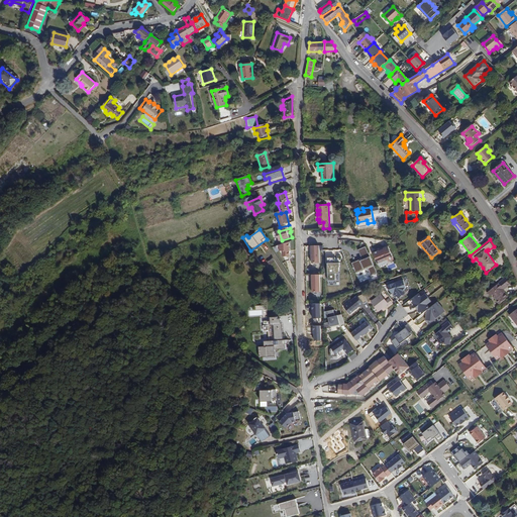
[(289,256),(289,242),(279,245),(279,251),(283,251),(282,256),(289,256)]
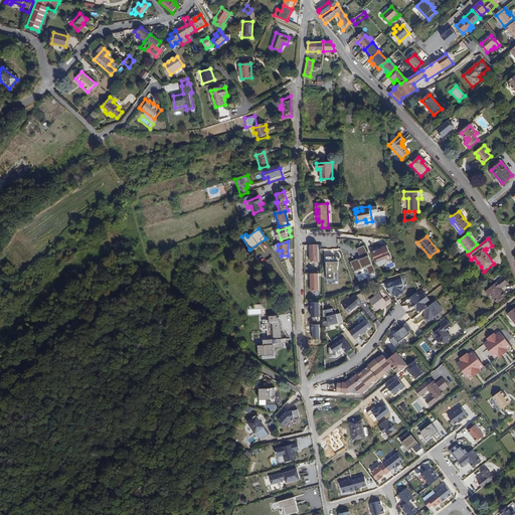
[(312,244),(312,262),(320,262),(320,244),(312,244)]
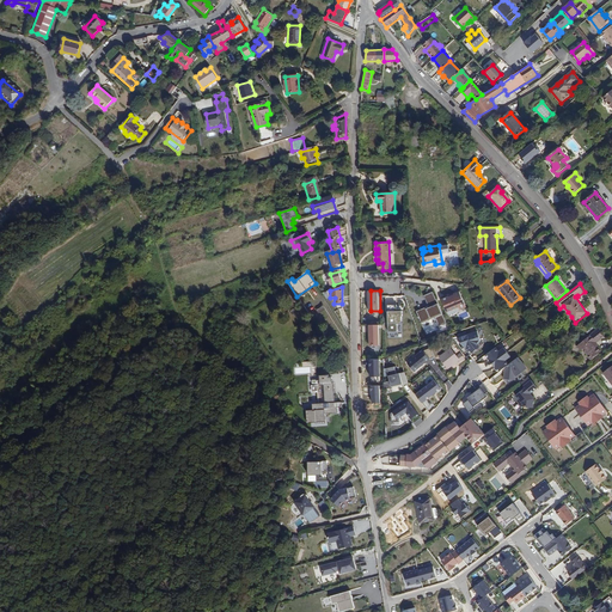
[(429,305),(417,311),(422,322),(435,317),(439,325),(446,322),(434,292),(424,295),(429,305)]
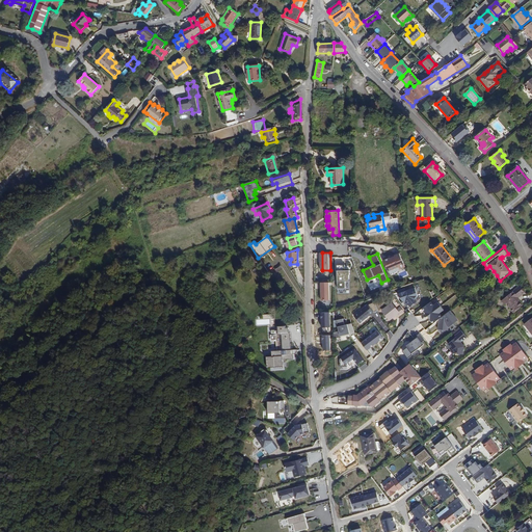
[(399,254),(383,260),(388,270),(398,266),(399,268),(404,266),(399,254)]
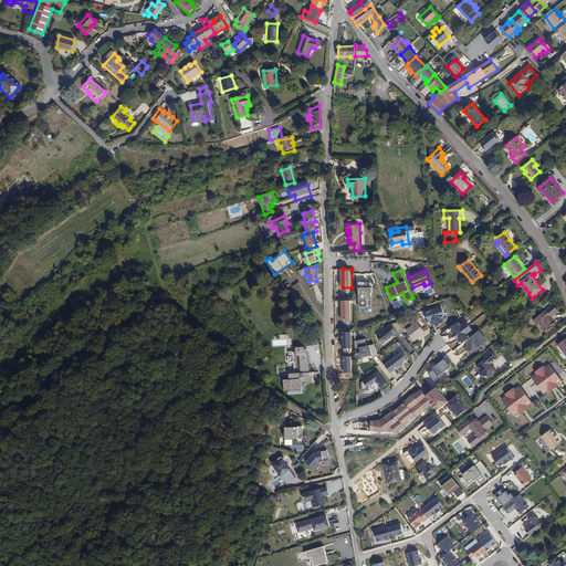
[(358,290),(359,306),(366,306),(366,300),(370,300),(370,290),(358,290)]
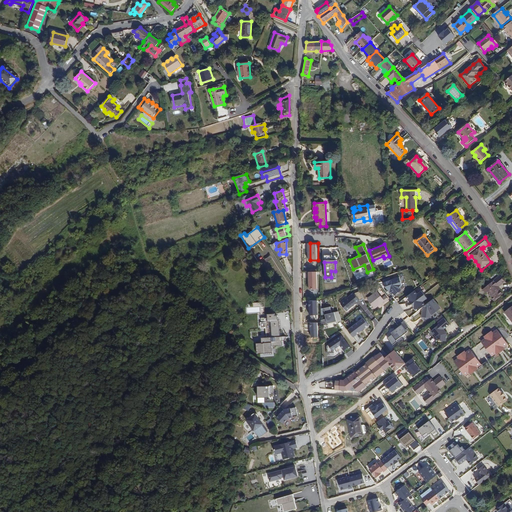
[(311,275),(311,288),(319,288),(319,271),(309,271),(309,275),(311,275)]
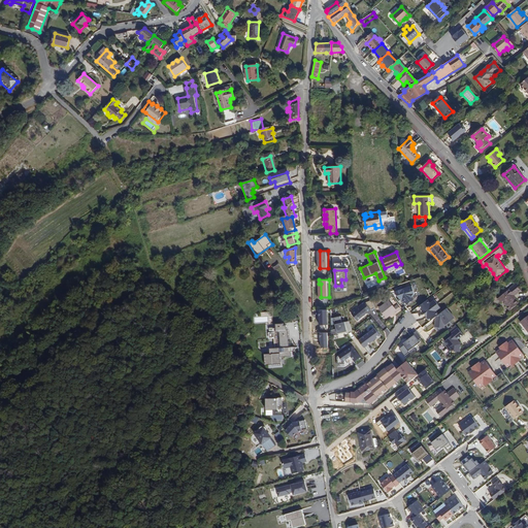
[(515,294),(516,296),(522,291),(516,284),(498,298),(501,302),(503,301),(510,310),(519,303),(517,300),(516,301),(512,296),(515,294)]
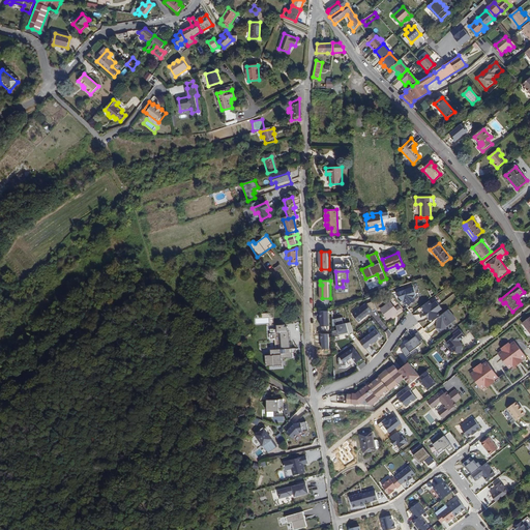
[(413,288),(395,294),(407,307),(417,298),(413,288)]
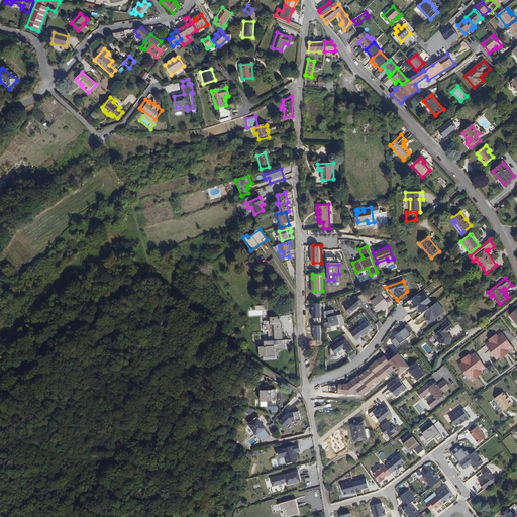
[(420,297),(418,294),(409,301),(420,315),(426,311),(430,308),(427,305),(431,302),(425,294),(420,297)]
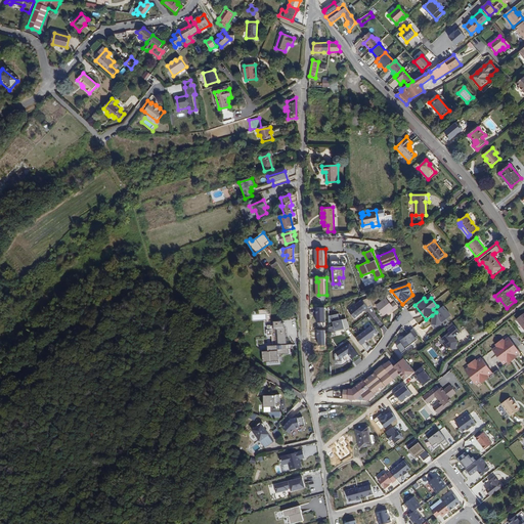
[(391,305),(386,299),(377,306),(384,315),(391,309),(392,311),(397,306),(395,303),(391,305)]
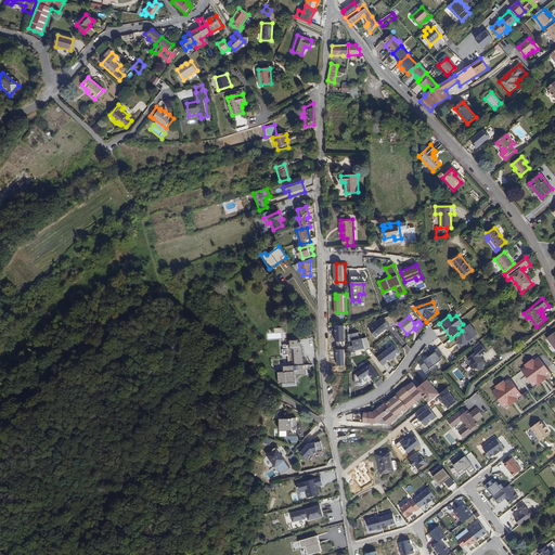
[(389,325),(383,318),(369,330),(375,337),(389,325)]
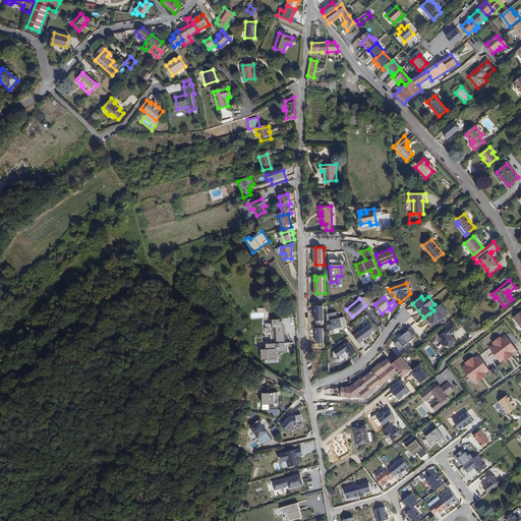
[(449,314),(441,304),(433,310),(429,313),(428,324),(439,325),(440,321),(449,314)]
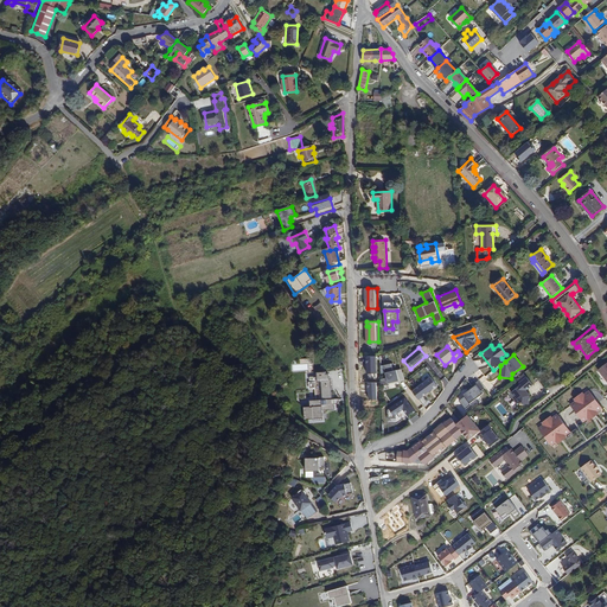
[(377,374),(376,356),(366,356),(368,374),(377,374)]
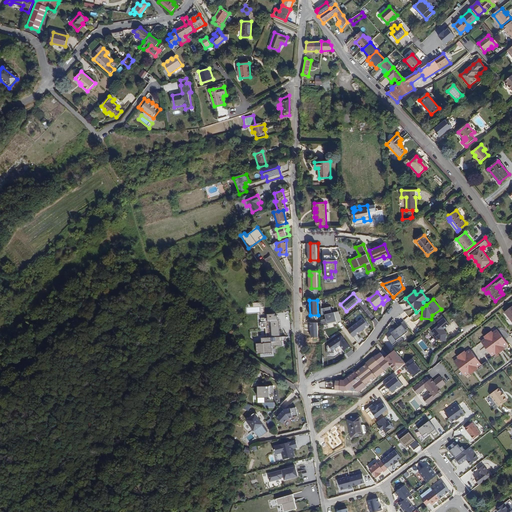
[(332,311),(330,306),(321,308),(321,315),(324,314),(325,319),(321,319),(321,326),(327,324),(327,323),(336,320),(334,311),(332,311)]
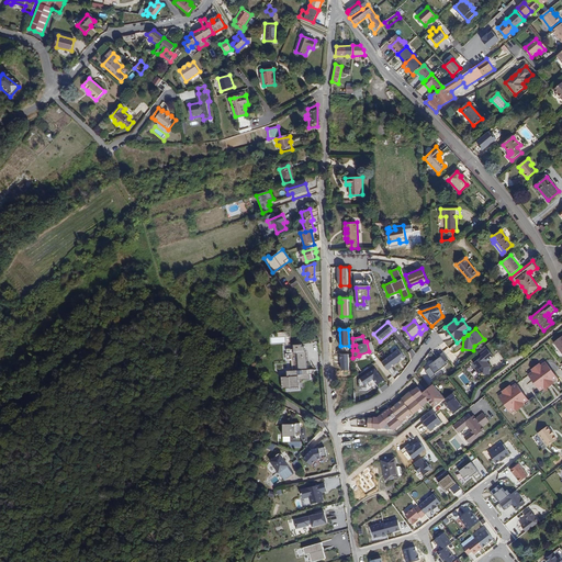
[(296,371),(301,371),(306,371),(305,360),(304,360),(303,344),(302,344),(302,340),(300,338),(294,338),(294,345),(291,345),(291,340),(283,340),(283,344),(289,344),(289,345),(285,345),(285,351),(288,351),(289,362),(283,362),(283,369),(287,368),(287,379),(295,379),(296,371)]
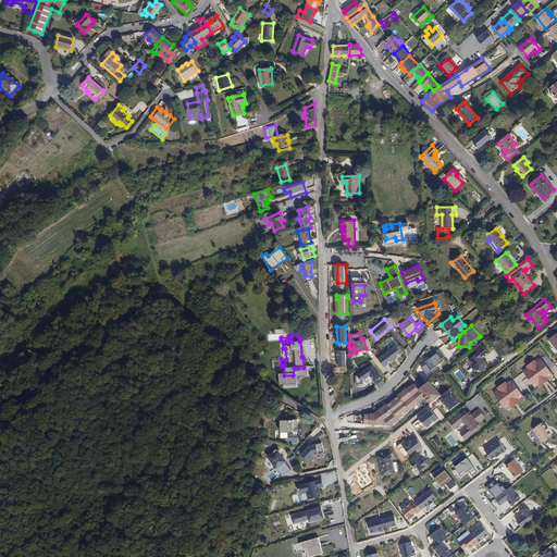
[(478,353),(469,360),(474,366),(473,370),(485,371),(486,362),(483,358),(489,353),(481,343),(474,348),(478,353)]
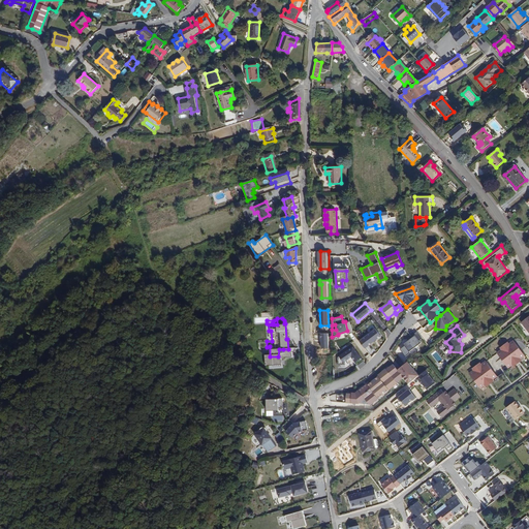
[(380,336),(375,329),(360,340),(365,348),(380,336)]
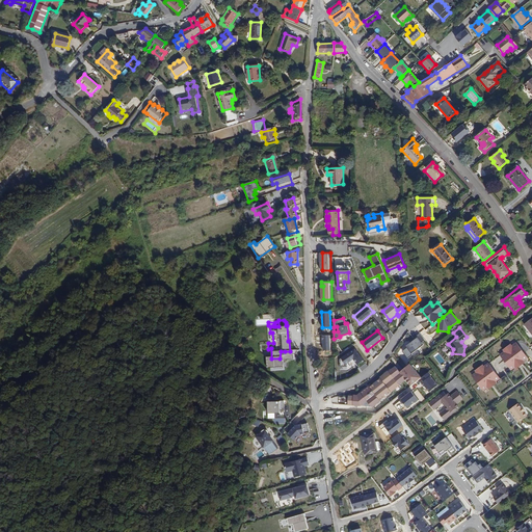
[(423,345),(417,337),(405,345),(407,347),(403,350),(408,358),(413,354),(411,352),(423,345)]
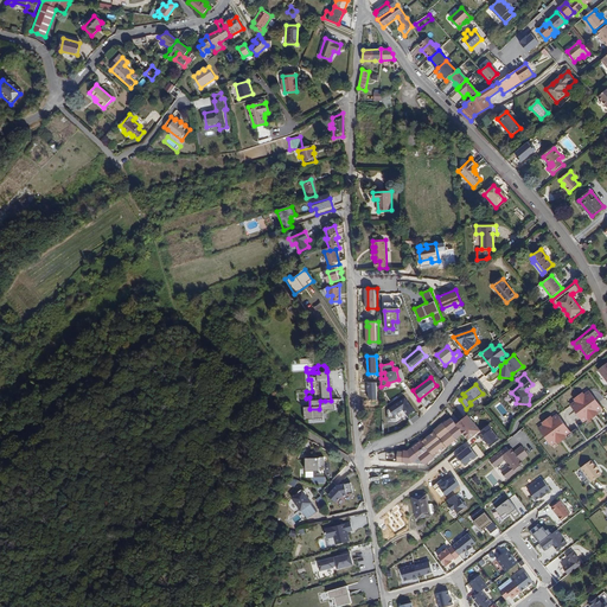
[(573,400),(574,401),(569,404),(583,422),(587,419),(589,421),(599,414),(598,411),(601,408),(588,391),(585,394),(582,391),(573,400)]
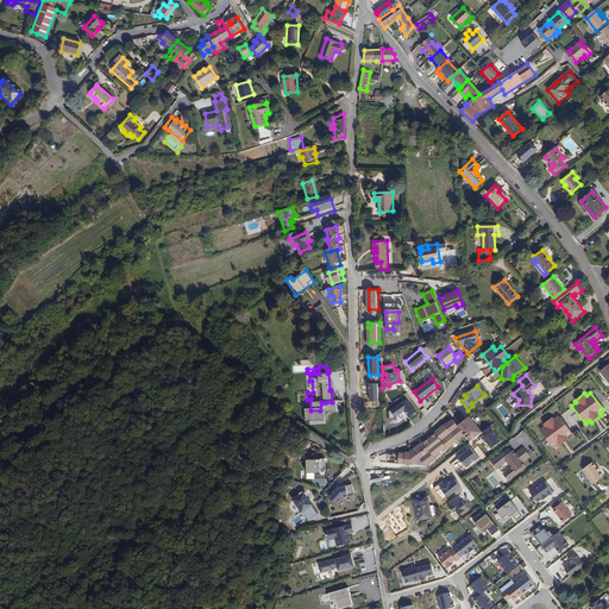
[(410,402),(394,415),(395,422),(402,424),(402,420),(409,414),(413,418),(412,418),(416,425),(424,419),(410,402)]
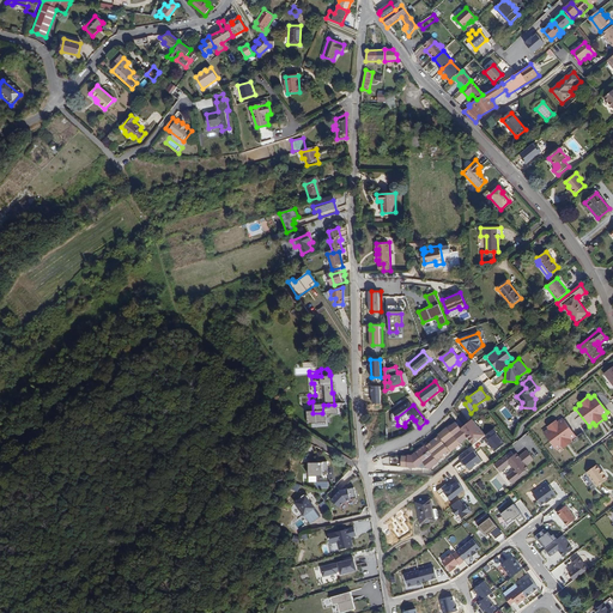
[(499,410),(509,423),(515,419),(505,406),(499,410)]
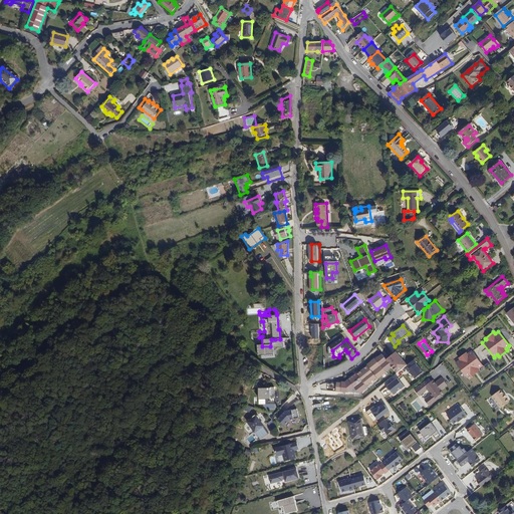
[(344,380),(336,380),(336,392),(347,392),(355,388),(360,393),(391,366),(396,372),(407,363),(396,350),(386,357),(381,352),(356,372),(344,380)]
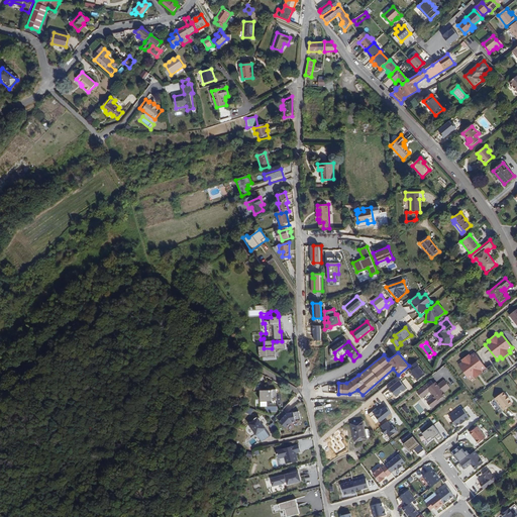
[(486,368),(474,352),(471,355),(469,353),(460,359),(462,362),(457,365),(470,380),(474,377),(476,379),(484,372),(482,371),(486,368)]
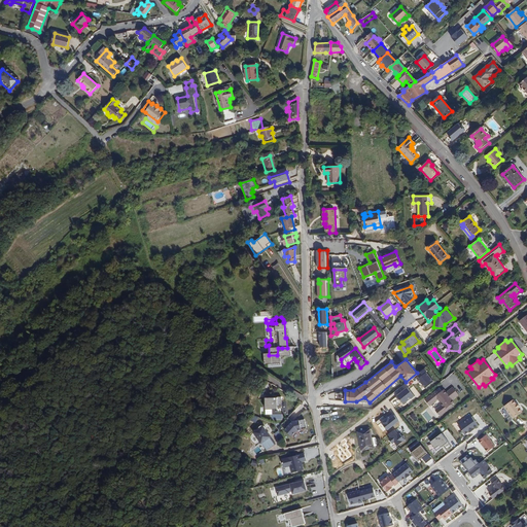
[(434,381),(424,369),(417,375),(419,377),(417,379),(424,388),(434,381)]
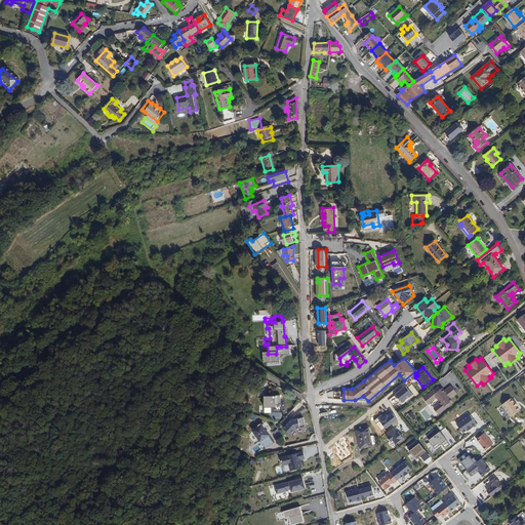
[(402,402),(412,394),(405,386),(395,394),(402,402)]
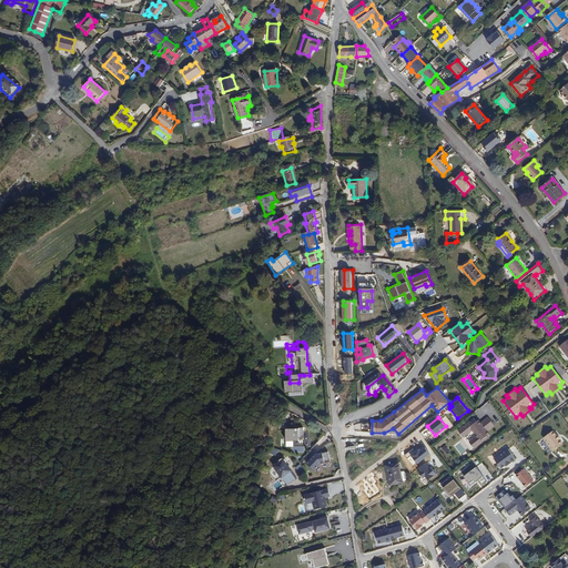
[(474,418),(458,430),(464,437),(473,430),(477,436),(474,438),(478,445),(488,437),(487,436),(489,434),(487,432),(495,426),(488,417),(479,425),(474,418)]
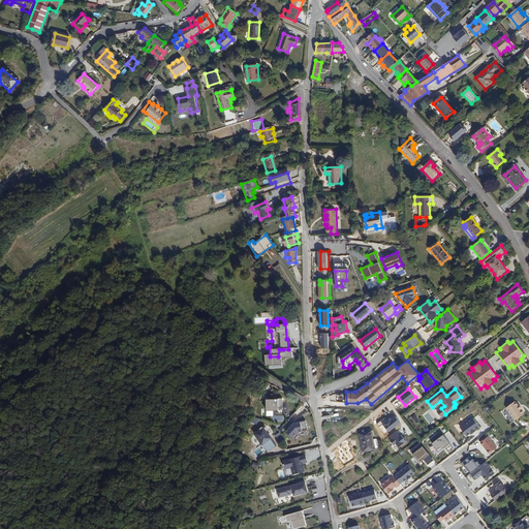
[(528,397),(526,393),(517,400),(526,412),(528,409),(528,397)]
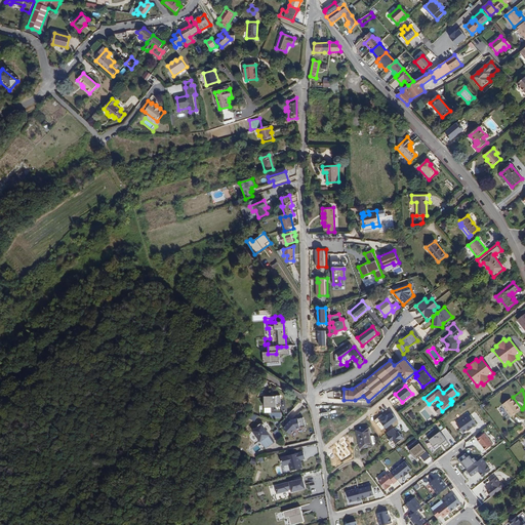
[(279,395),(264,396),(264,407),(280,407),(279,395)]
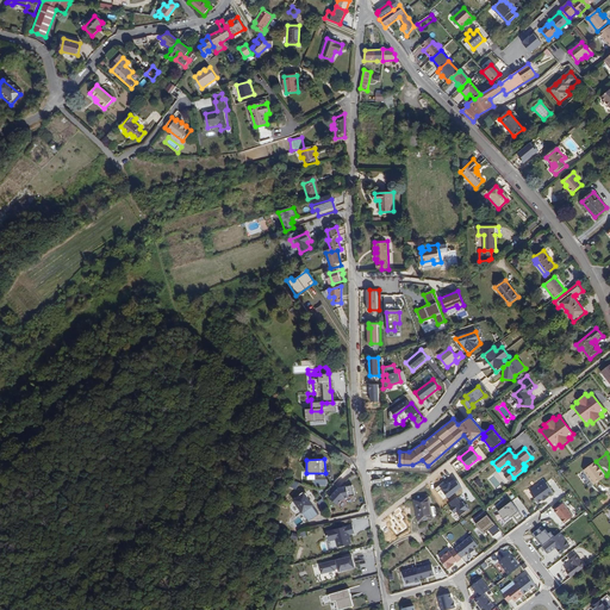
[(593,461),(582,471),(595,485),(605,474),(593,461)]
